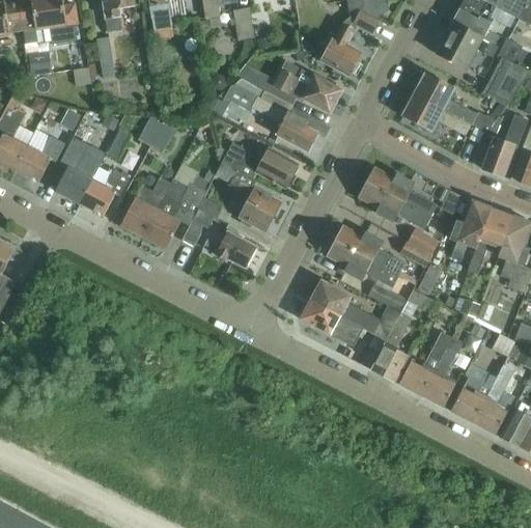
[(0,0),(0,32),(21,30),(16,0),(0,0)]
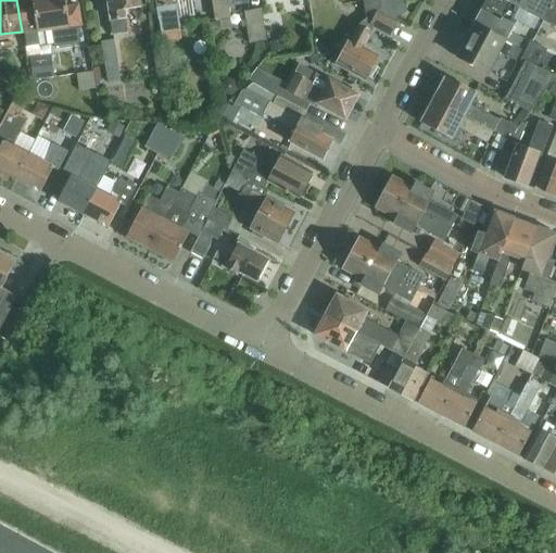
[(16,0),(22,32),(24,45),(37,42),(37,45),(52,42),(49,27),(79,22),(76,3),(65,5),(64,0),(16,0)]
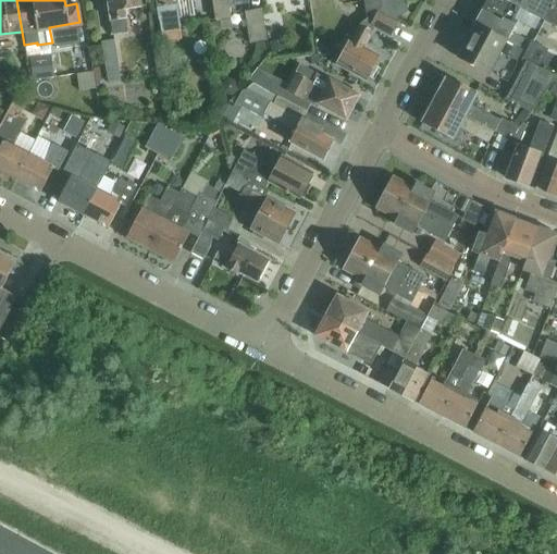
[(122,7),(139,3),(138,0),(112,0),(107,1),(112,33),(126,31),(122,7)]
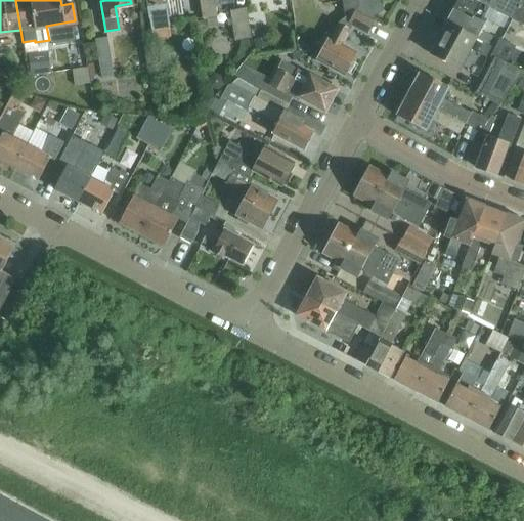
[(146,0),(151,28),(168,26),(167,13),(181,11),(179,0),(146,0)]
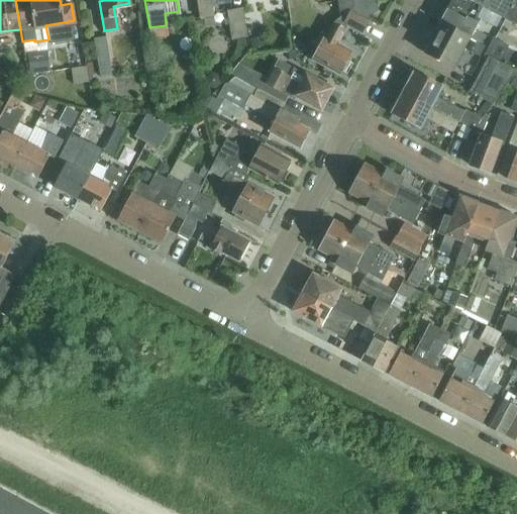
[(196,0),(199,16),(213,14),(212,4),(230,1),(230,0),(196,0)]
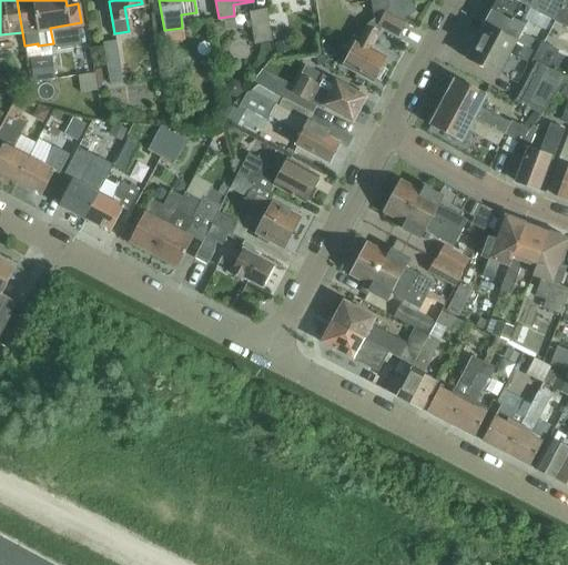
[(373,0),(375,14),(384,8),(389,6),(388,0),(373,0)]
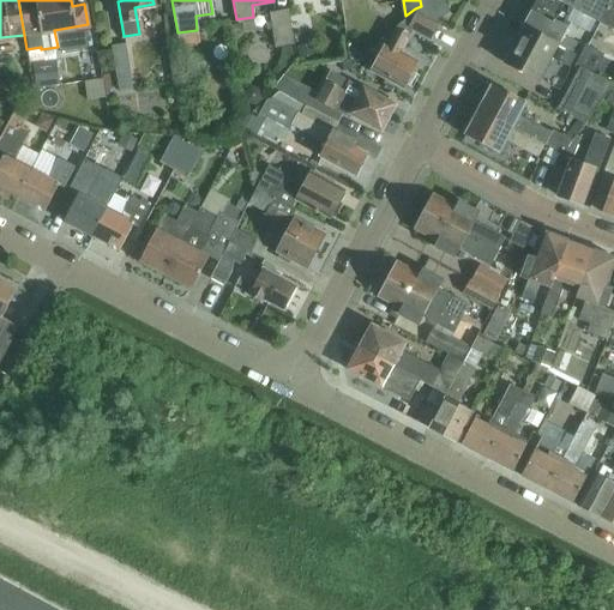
[(420,0),(421,6),(415,8),(438,20),(449,10),(447,0),(420,0)]
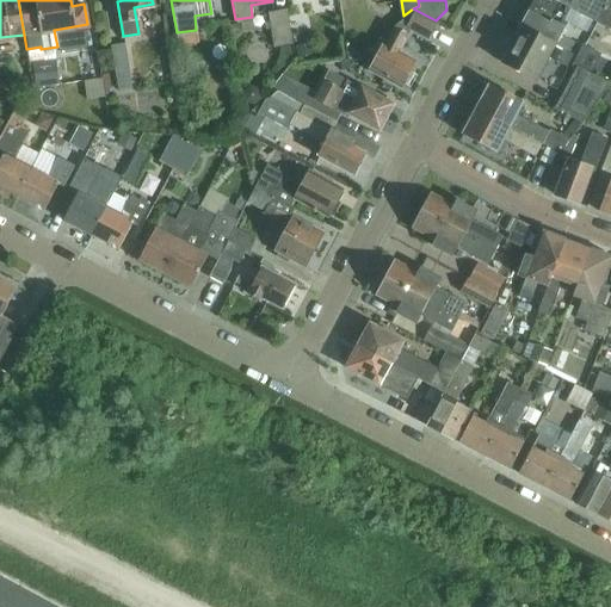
[(569,5),(572,0),(532,0),(520,25),(555,43),(567,22),(562,19),(569,5)]
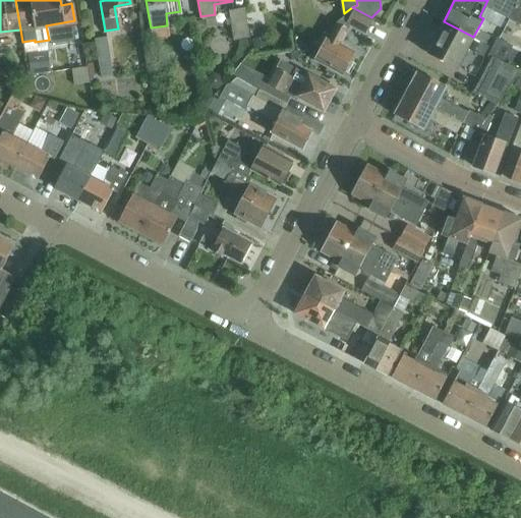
[(487,0),(485,4),(510,17),(519,0),(487,0)]
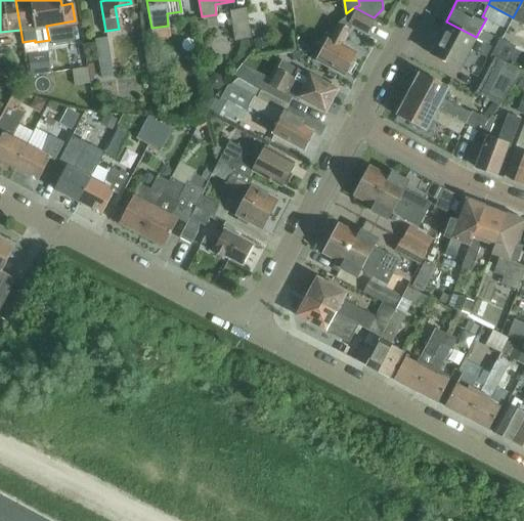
[(522,0),(513,17),(523,23),(523,0),(522,0)]
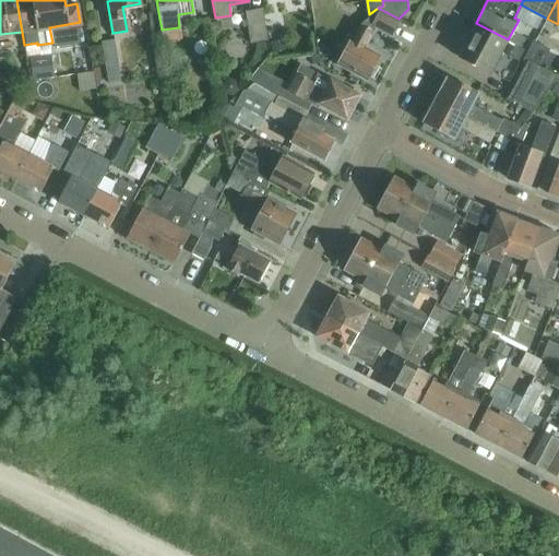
[(245,10),(250,42),(268,39),(262,7),(245,10)]
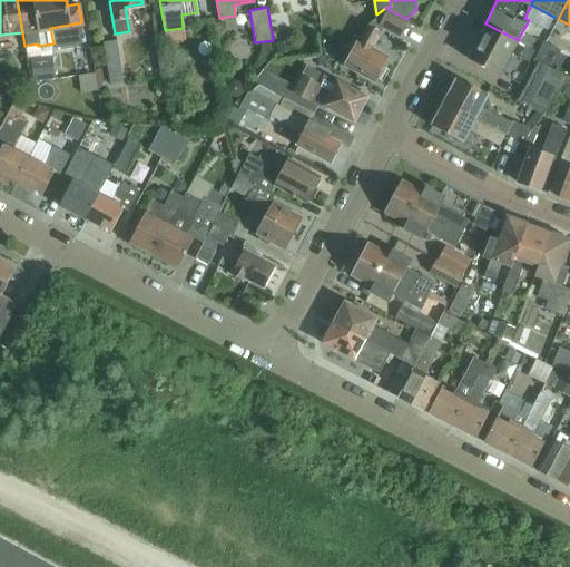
[(385,8),(376,15),(353,33),(337,46),(350,52),(344,64),(373,79),(385,55),(370,47),(381,27),(397,36),(406,19),(385,8)]
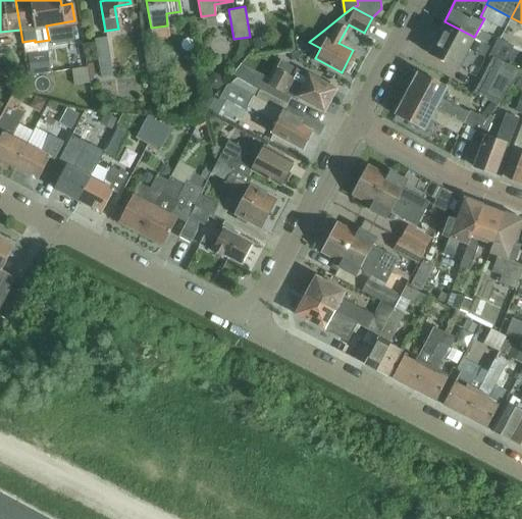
[(474,37),(445,21),(428,52),(458,67),(474,37)]
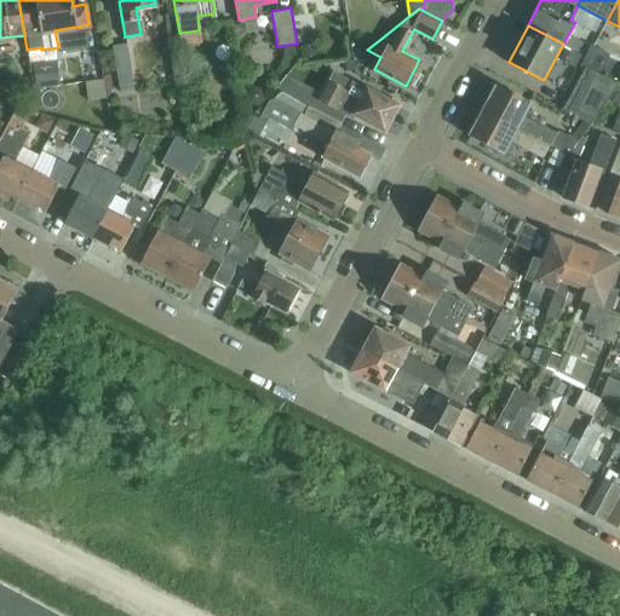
[(113,45),(119,81),(133,79),(127,42),(113,45)]
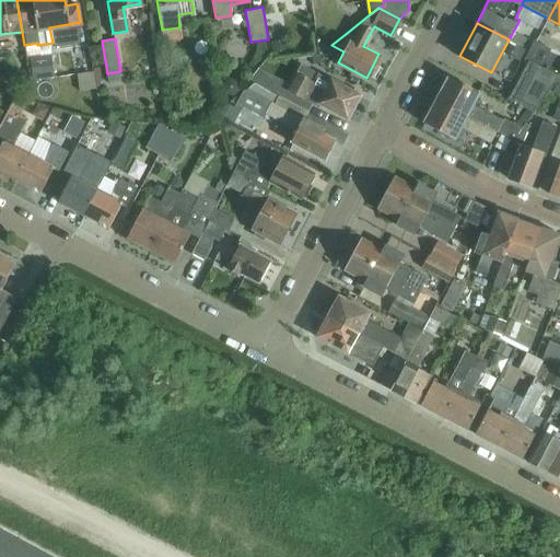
[(534,41),(529,49),(544,57),(548,48),(534,41)]
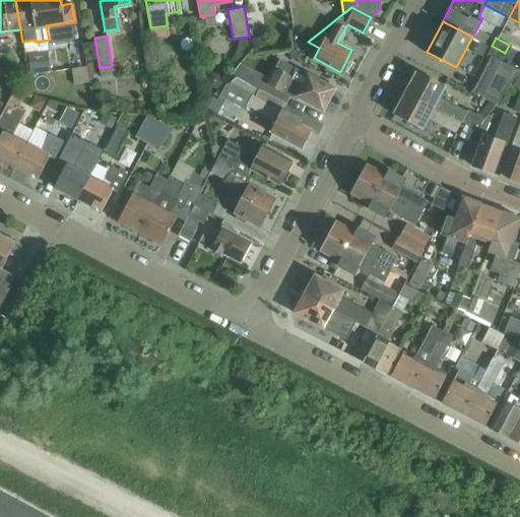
[(479,40),(474,50),(482,54),(488,44),(479,40)]
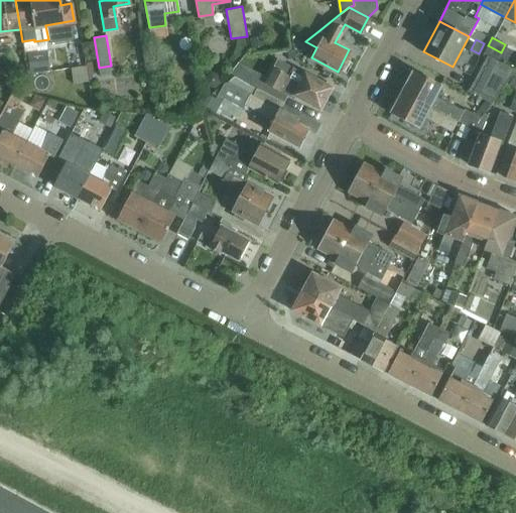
[(46,60),(48,43),(38,42),(36,59),(46,60)]
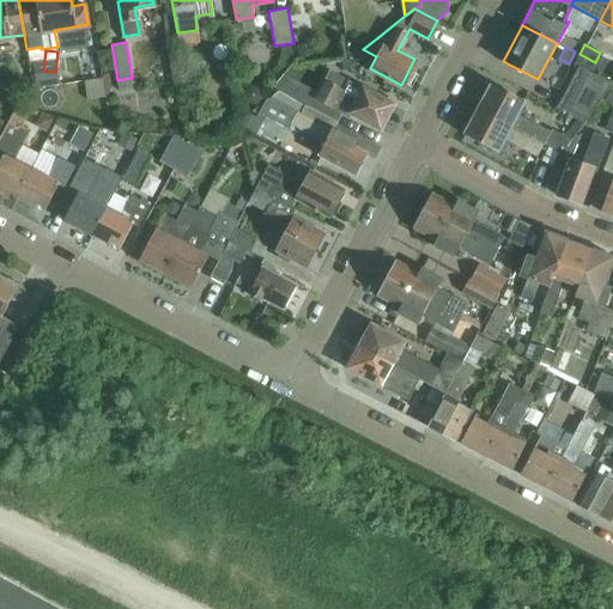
[(590,71),(595,62),(580,54),(574,64),(578,66),(590,72),(590,71)]
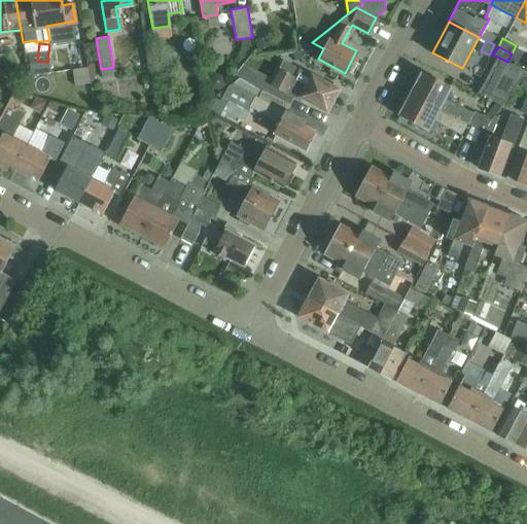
[(507,61),(507,62),(497,57),(479,92),(495,101),(501,104),(526,70),(507,61)]
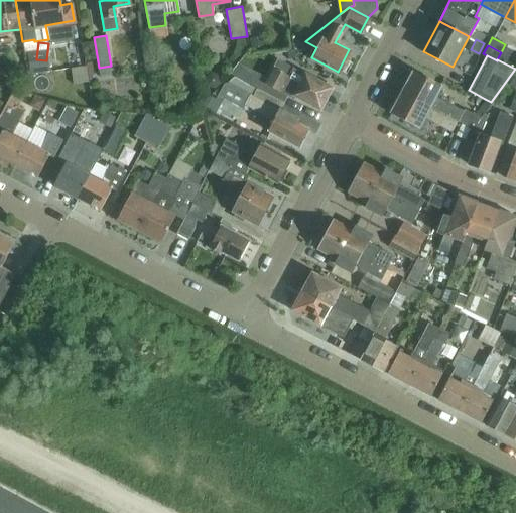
[(272,66),(263,83),(292,98),(294,94),(318,107),(330,87),(305,73),(276,57),(272,66)]
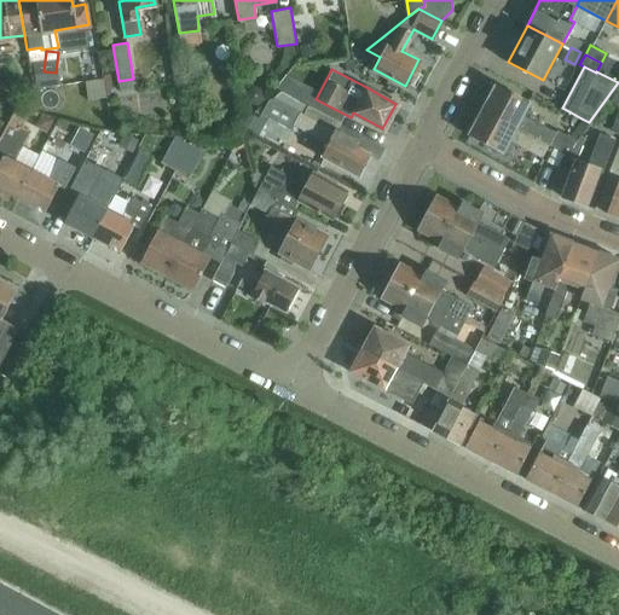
[(284,93),(306,104),(314,90),(293,77),(284,93)]
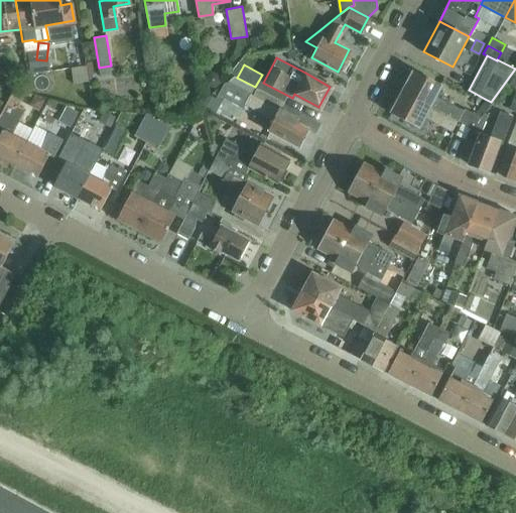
[(413,70),(402,91),(457,121),(458,119),(473,128),(474,126),(475,126),(485,112),(484,112),(491,102),(485,99),(474,113),(466,109),(465,111),(435,95),(440,85),(413,70)]
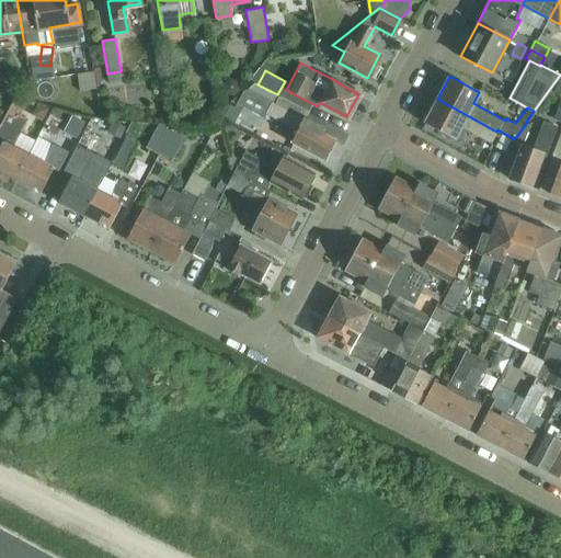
[(244,89),(238,102),(264,116),(265,113),(297,129),(290,143),(324,160),(334,139),(319,132),(321,127),(304,117),(305,114),(307,111),(277,94),(258,84),(254,82),(249,87),(244,89)]
